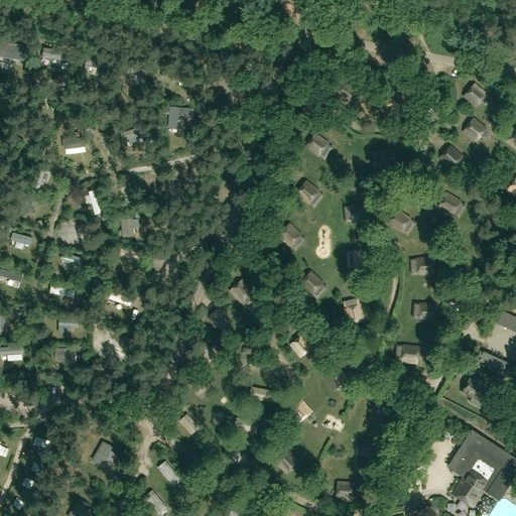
[(0,41),(0,56),(25,61),(28,46),(0,41)]
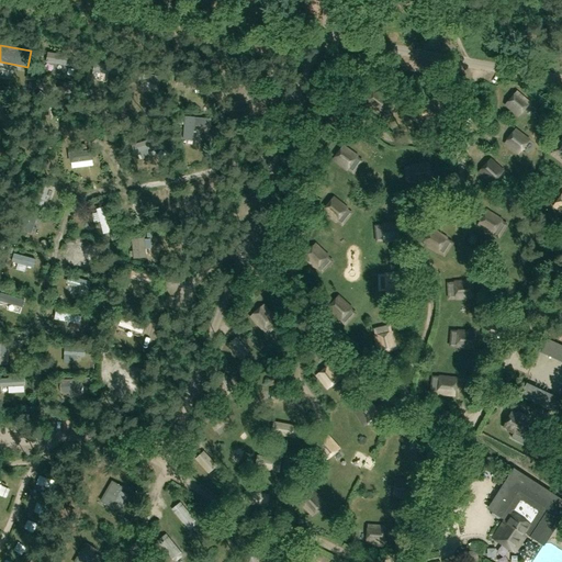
[(145,83),(148,91),(157,87),(154,79),(145,83)]
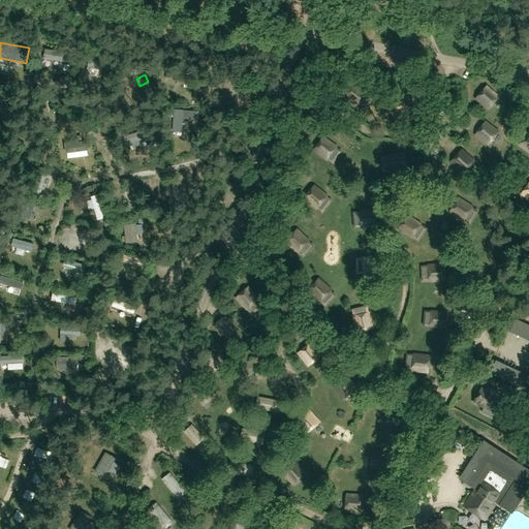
[(353,82),(343,97),(356,107),(368,92),(353,82)]
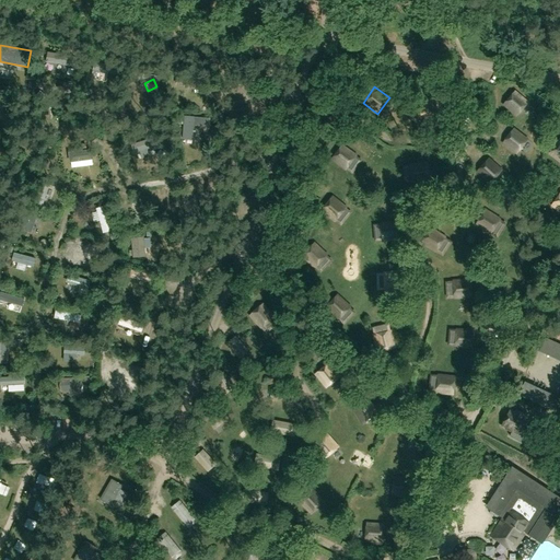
[(502,103),(516,116),(529,102),(515,90),(502,103)]
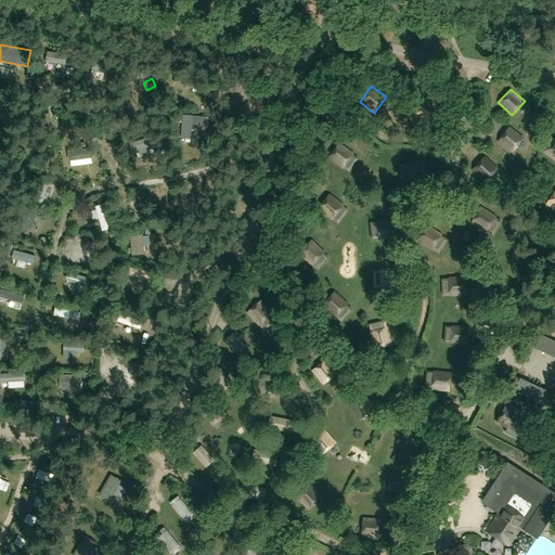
[(425,97),(413,112),(428,123),(440,107),(425,97)]
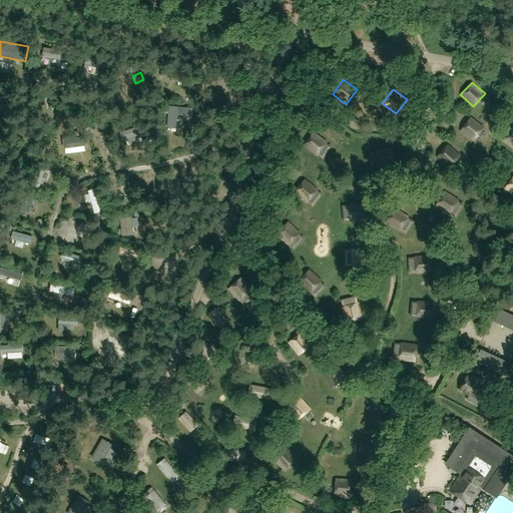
[(484,127),(470,117),(460,130),(474,140),(484,127)]
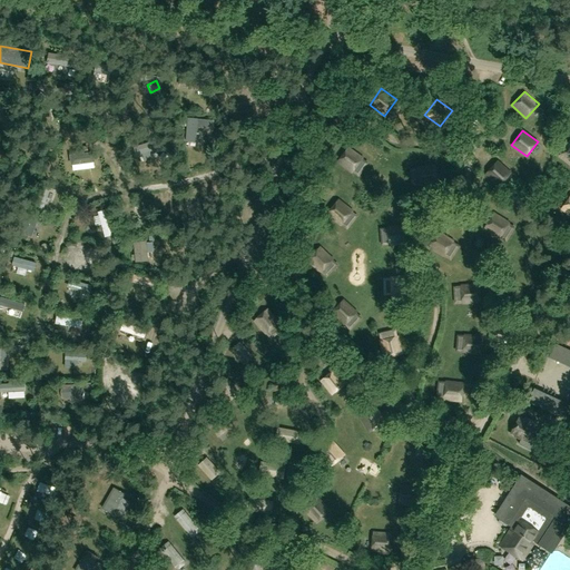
[(569,140),(559,156),(569,165),(569,140)]
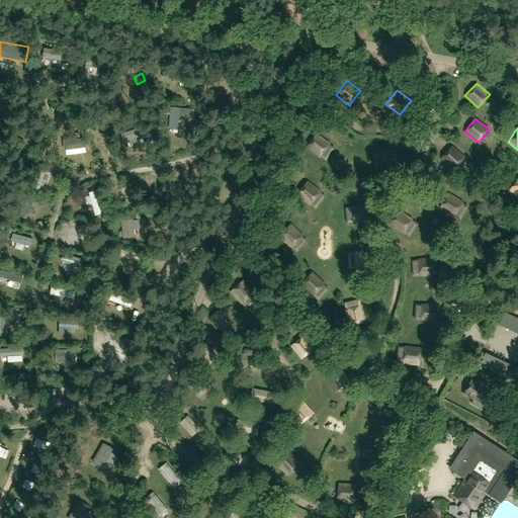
[(319,158),(330,143),(316,133),(305,148),(319,158)]
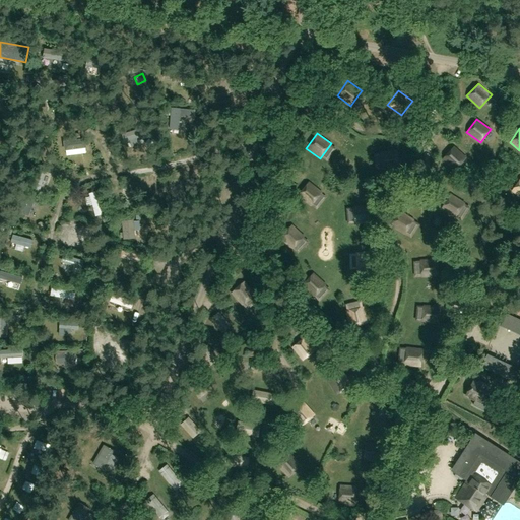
[(89,146),(88,135),(73,136),(74,147),(89,146)]
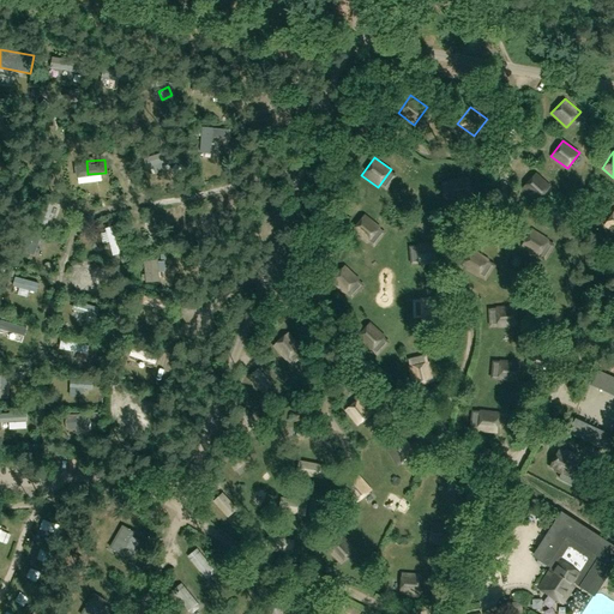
[(551,186),(536,173),(522,188),(536,203),(551,186)]
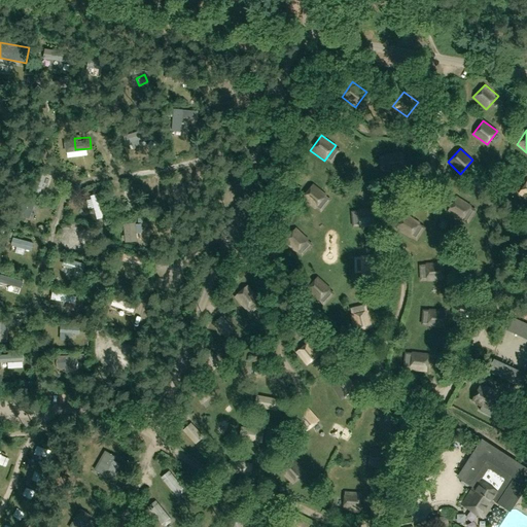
[(405,171),(402,152),(385,154),(387,172),(405,171)]
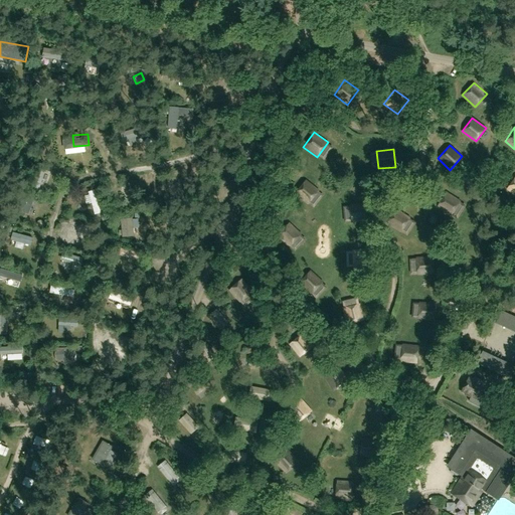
[(319,191),(306,179),(295,193),(308,204),(319,191)]
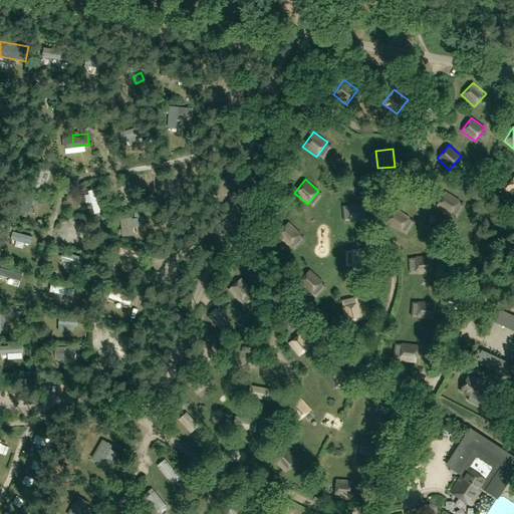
[(101,184),(93,187),(101,205),(108,202),(101,184)]
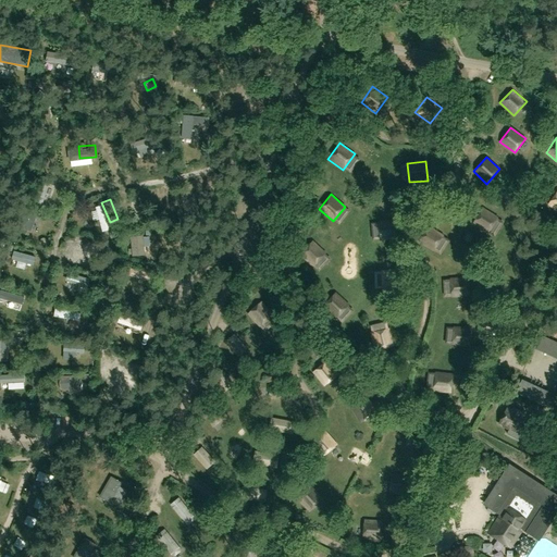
[(31,232),(38,212),(24,207),(17,226),(31,232)]
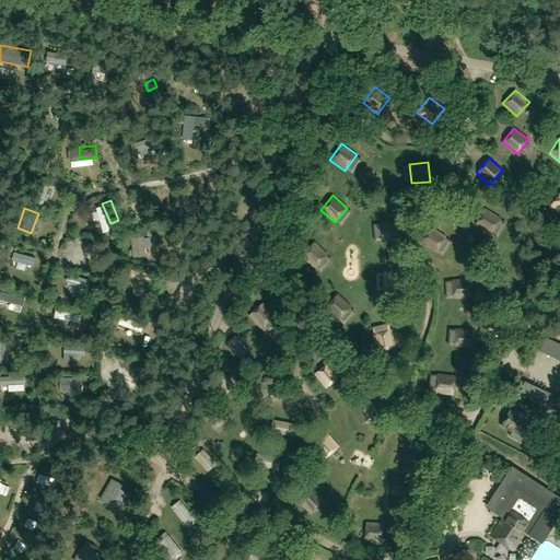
[(490,235),(501,219),(486,209),(475,225),(490,235)]
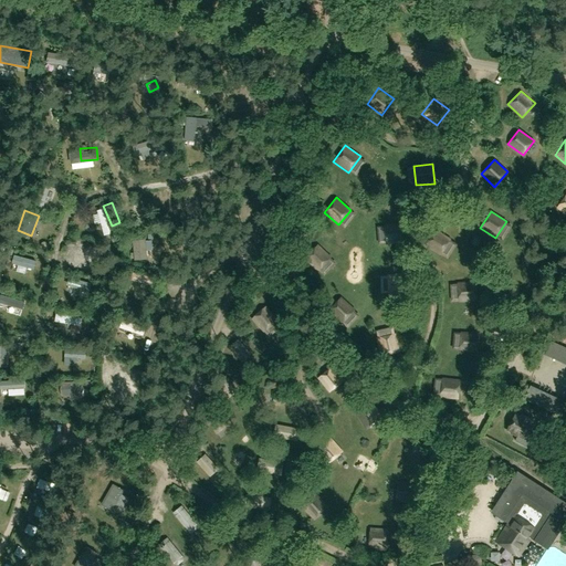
[(404,243),(402,223),(384,224),(386,244),(404,243)]
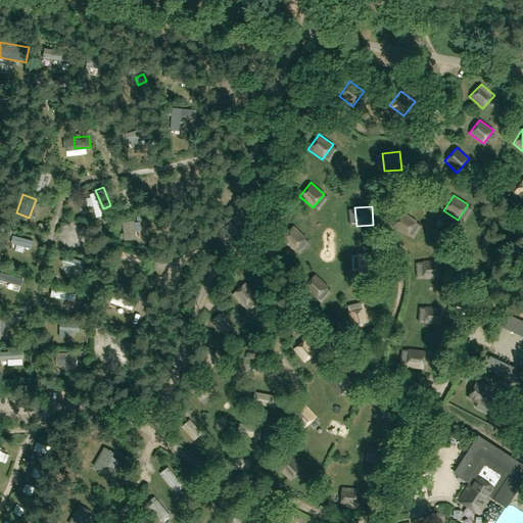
[(417,221),(402,211),(392,226),(407,236),(417,221)]
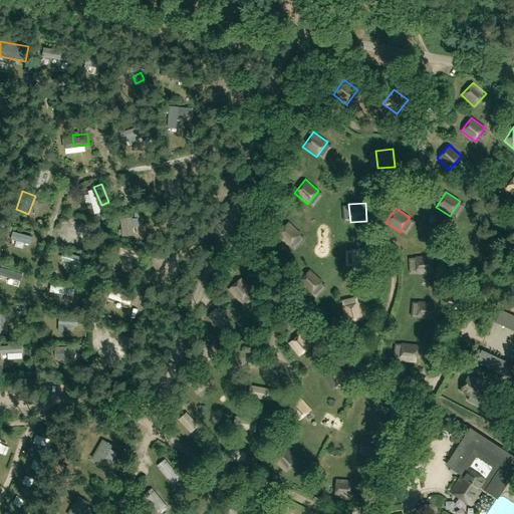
[(301,234),(289,222),(276,235),(288,247),(301,234)]
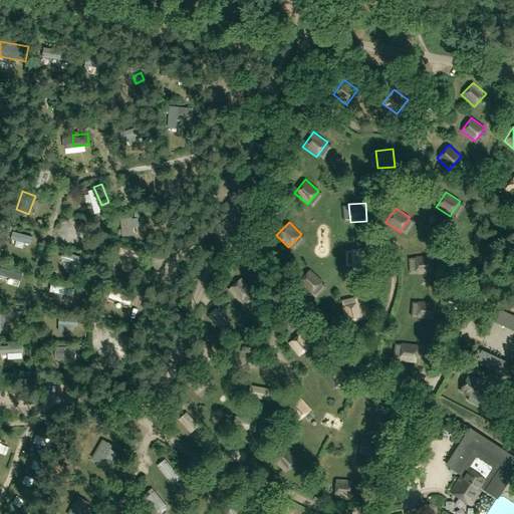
[(369,267),(368,249),(352,250),(352,267),(369,267)]
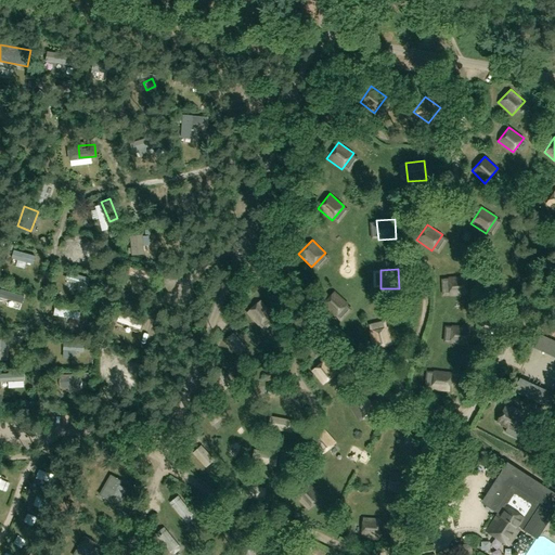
[(466,276),(449,276),(450,297),(467,295),(466,276)]
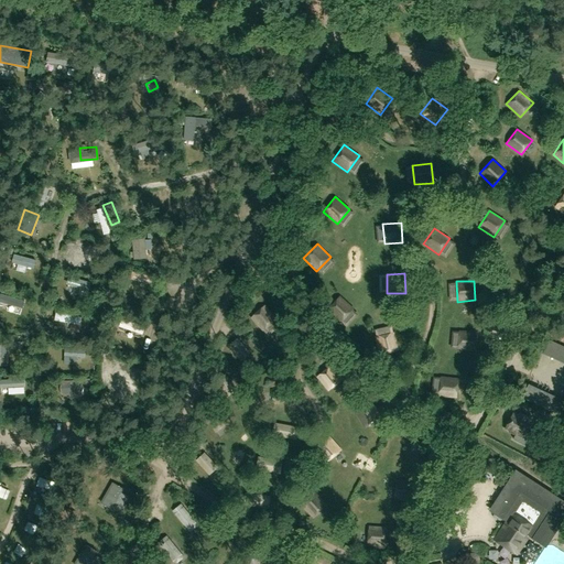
[(354,308),(340,296),(327,311),(339,323),(354,308)]
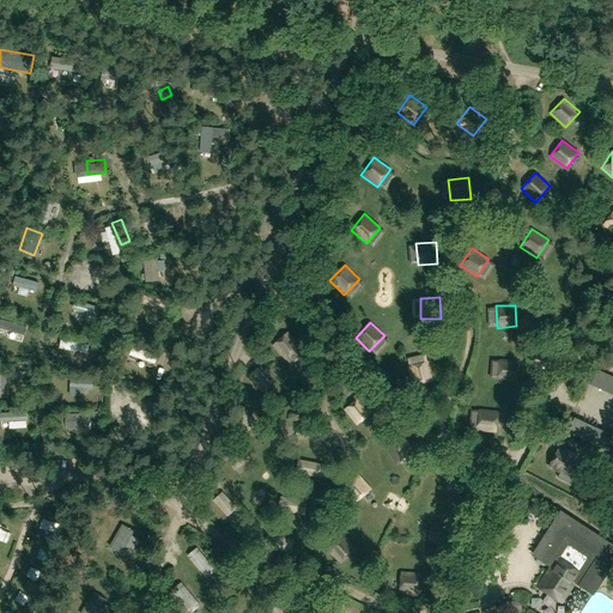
[(289,332),(272,345),(285,360),(302,347),(289,332)]
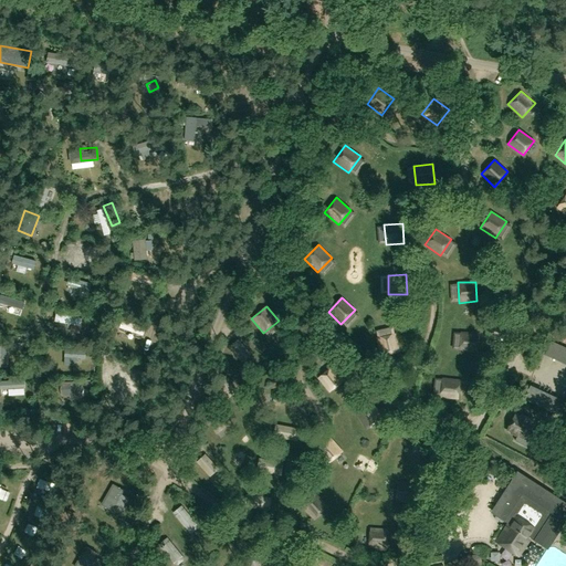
[(480,333),(461,332),(459,352),(478,354),(480,333)]
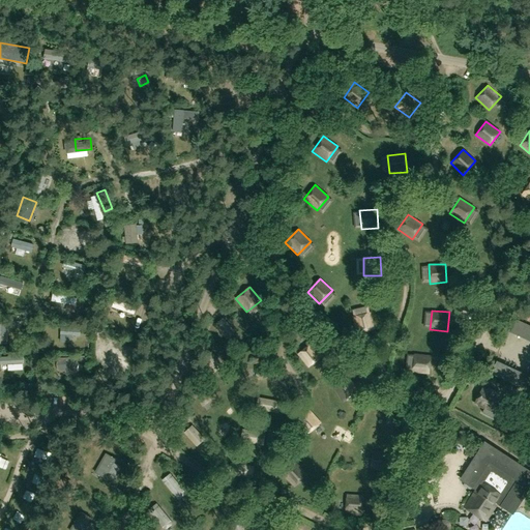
[(375,329),(371,313),(352,317),(356,333),(375,329)]
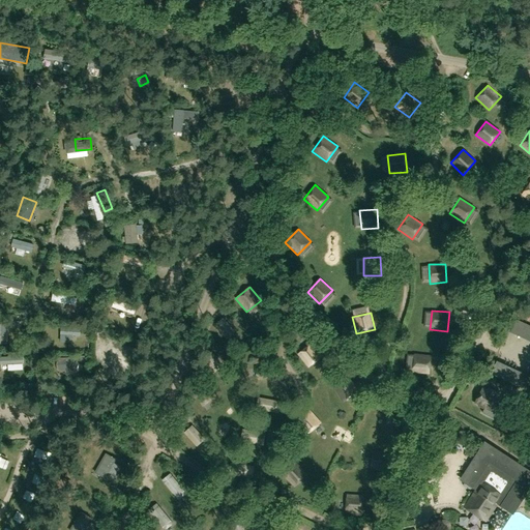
[(529,326),(517,320),(510,331),(529,341),(529,326)]
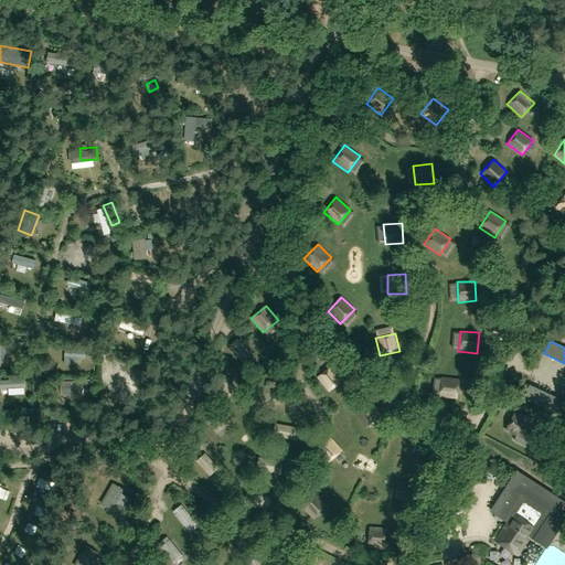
[(125,364),(119,379),(138,387),(145,373),(125,364)]
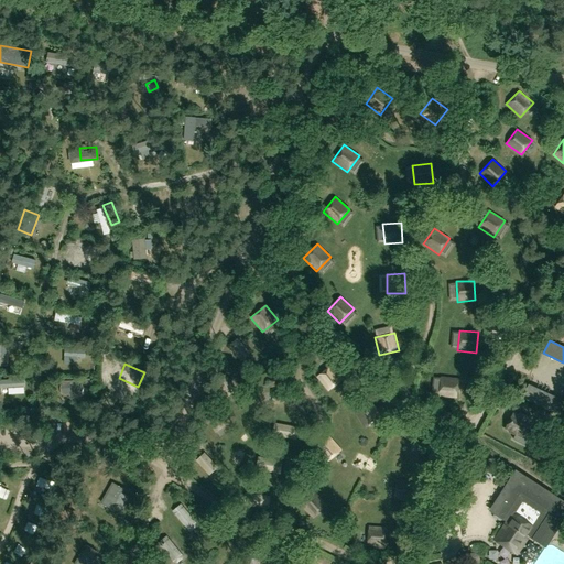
[(316,377),(327,391),(344,379),(332,365),(316,377)]
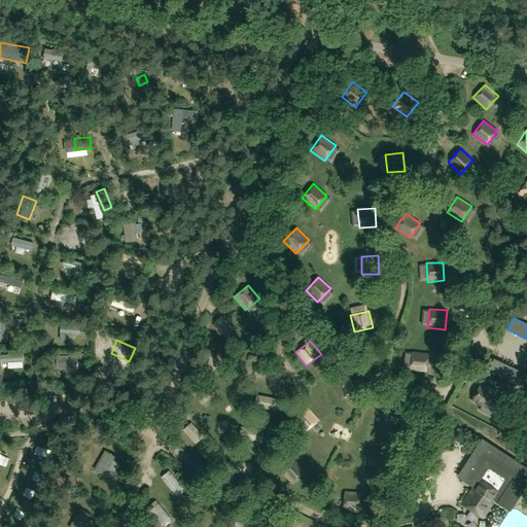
[(240,345),(229,343),(224,358),(237,360),(240,345)]
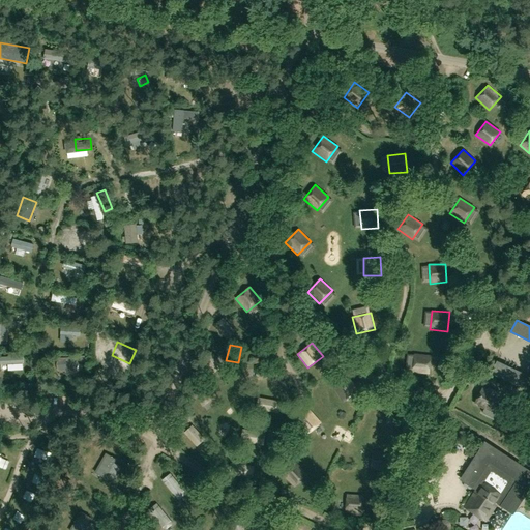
[(431,356),(414,354),(411,373),(429,375),(431,356)]
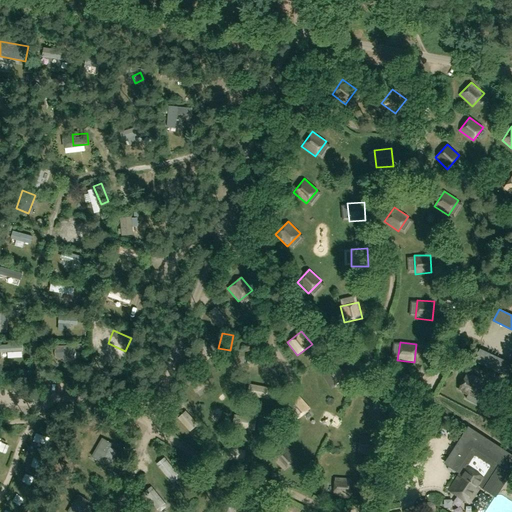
[(56,358),(74,358),(74,345),(55,346),(56,358)]
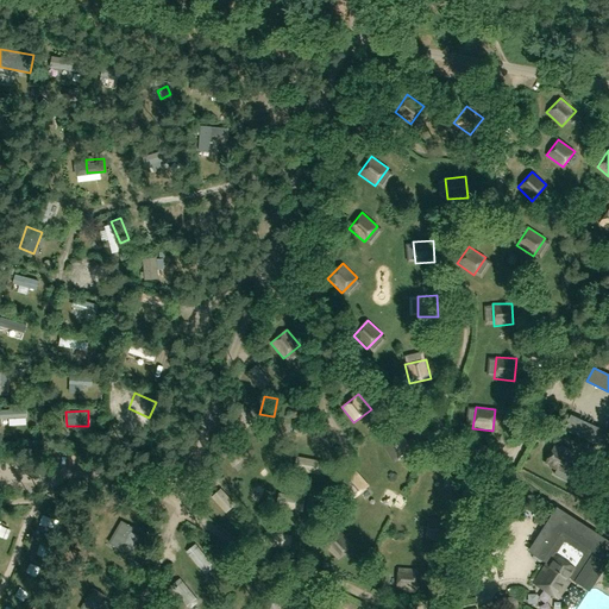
[(608,449),(608,433),(571,415),(565,428),(608,449)]
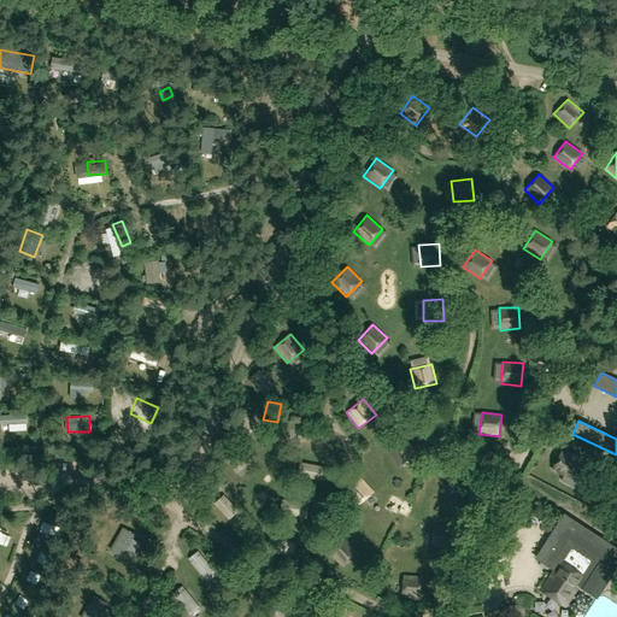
[(324,423),(298,428),(299,442),(327,438),(324,423)]
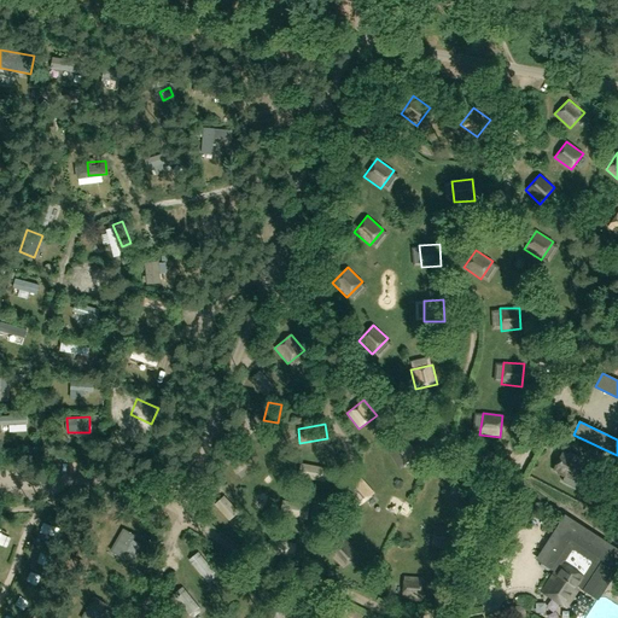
[(268,444),(254,439),(248,459),(263,464),(268,444)]
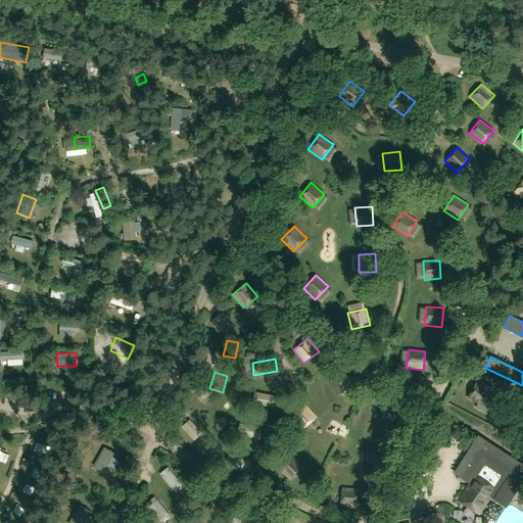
[(346,374),(330,382),(338,397),(354,388),(346,374)]
